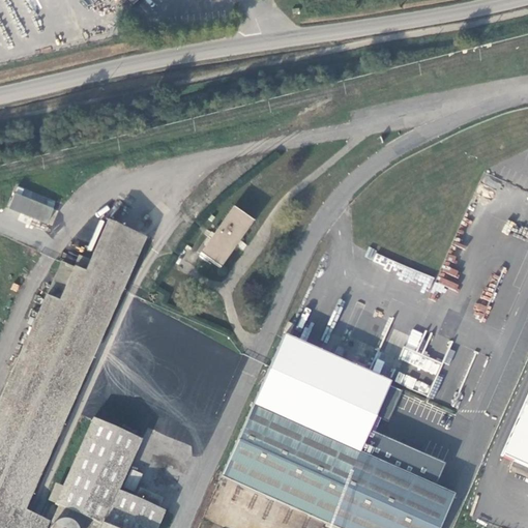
[(54,204),(16,187),(9,202),(48,218),(54,204)]
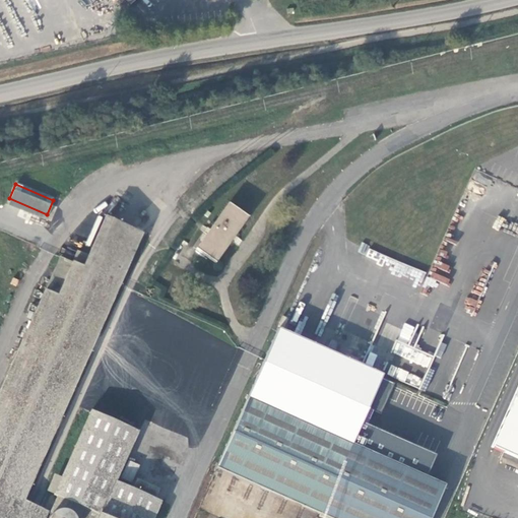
[(218,261),(250,215),(230,202),(198,247),(218,261)]
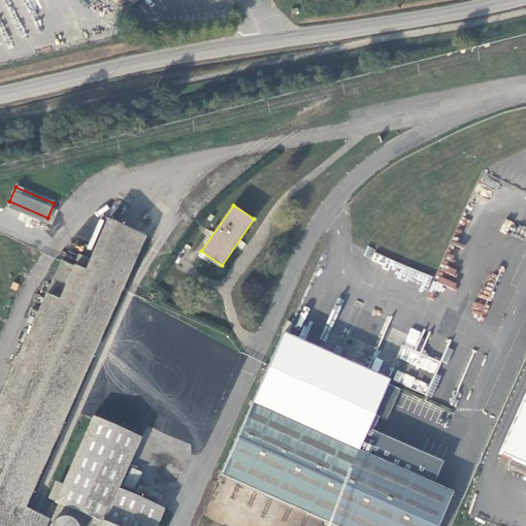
[(61,259),(0,396),(0,525),(47,525),(52,518),(42,514),(26,506),(145,235),(107,218),(90,257),(78,252),(73,264),(61,259)]
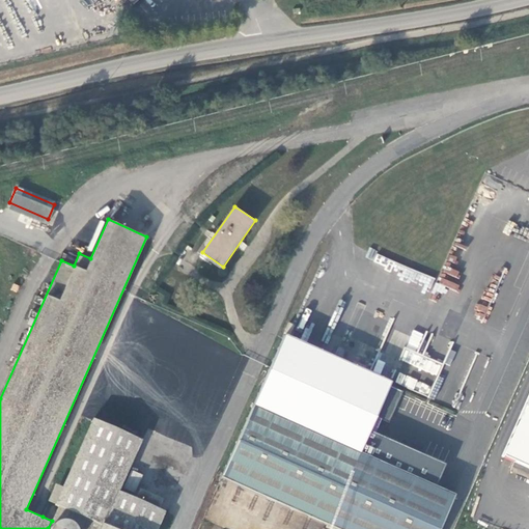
[(422,281),(433,285),(437,276),(426,272),(422,281)]
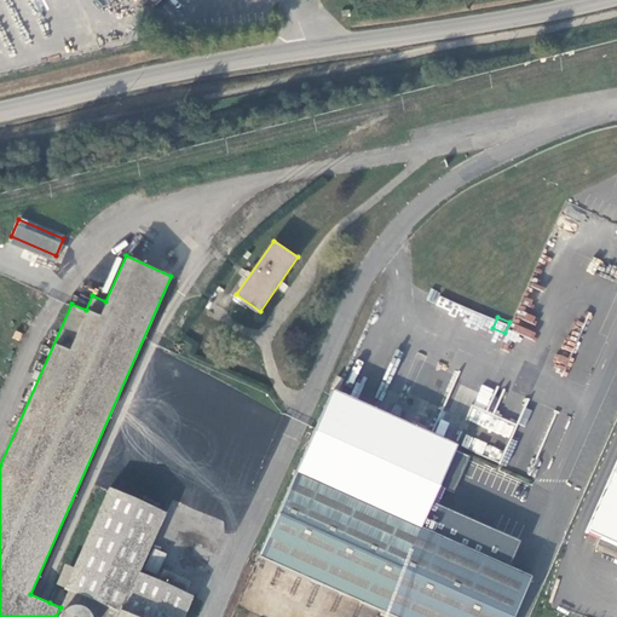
[(340,374),(335,385),(341,388),(346,376),(340,374)]
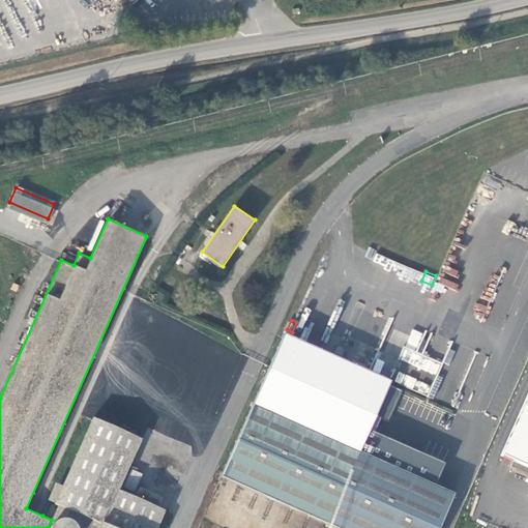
[(412,326),(402,360),(439,372),(443,359),(419,352),(427,331),(412,326)]
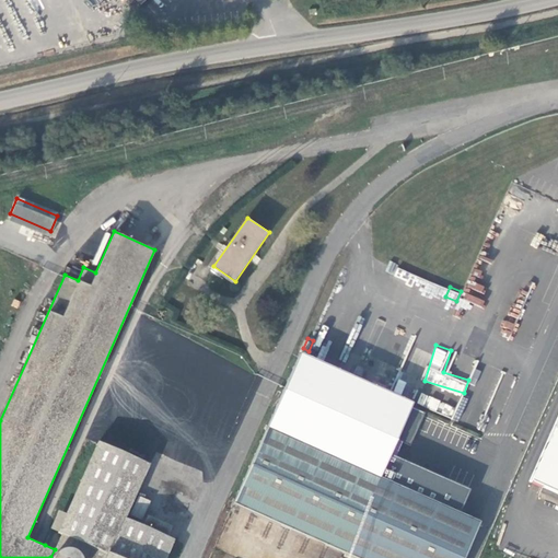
[(416,403),(304,352),(234,503),(256,513),(250,527),(275,538),(281,523),(345,553),(344,555),(349,557),(462,557),(480,519),(440,500),(448,484),(425,474),(427,469),(398,456),(405,441),(407,442),(414,427),(434,436),(442,420),(414,407),(416,403)]
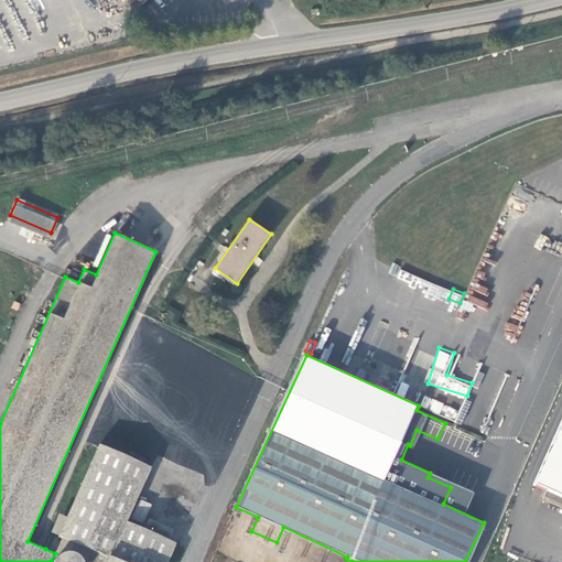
[(408,395),(412,382),(403,379),(399,392),(408,395)]
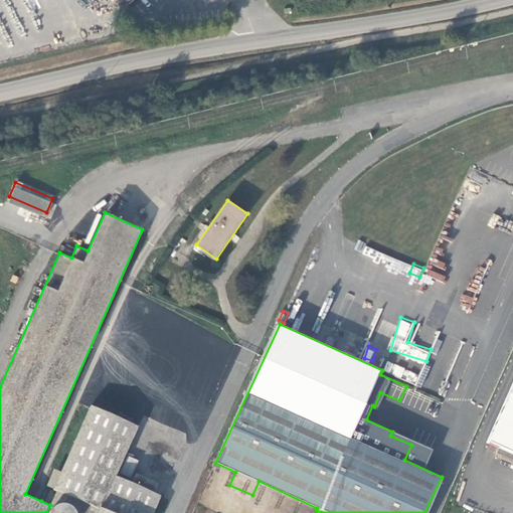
[(384,369),(417,382),(421,372),(388,359),(384,369)]
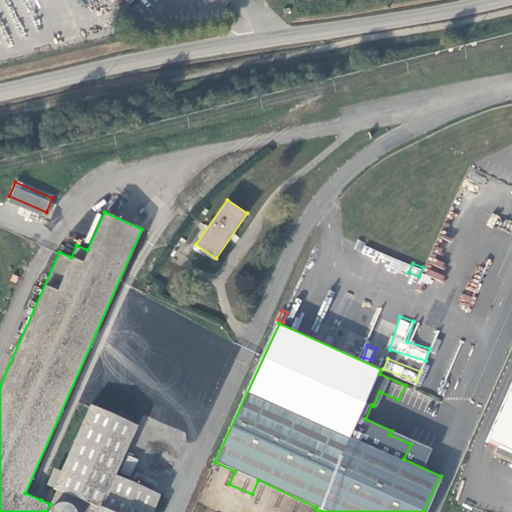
[(511,384),(487,438),(511,449),(511,384)]
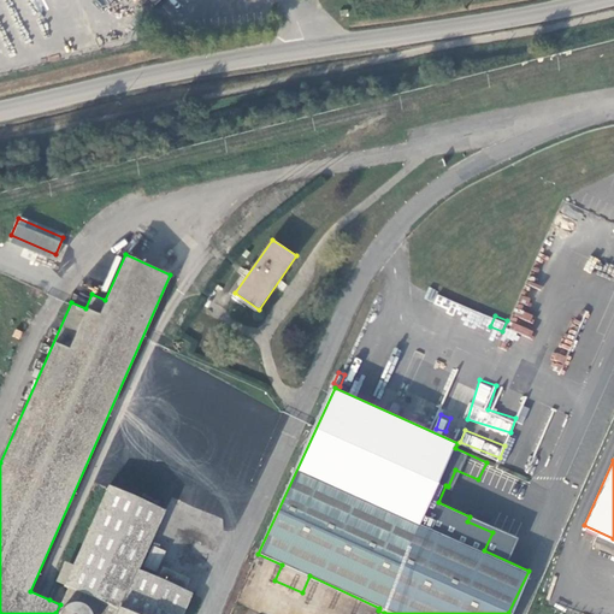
[(66,585),(72,586),(108,603),(102,613),(184,613),(194,594),(141,568),(167,509),(111,484),(66,585)]
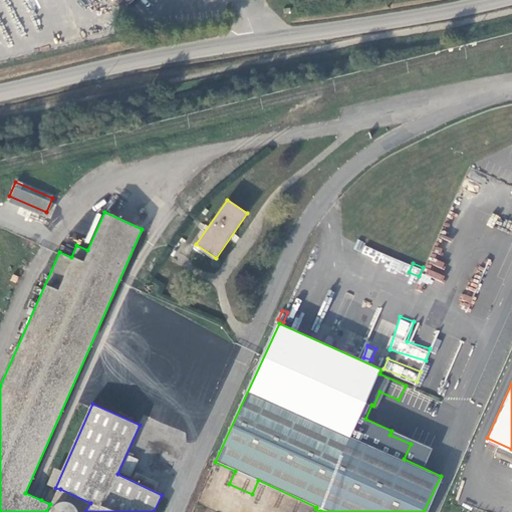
[(85,511),(90,503),(60,489),(49,511),(85,511)]
